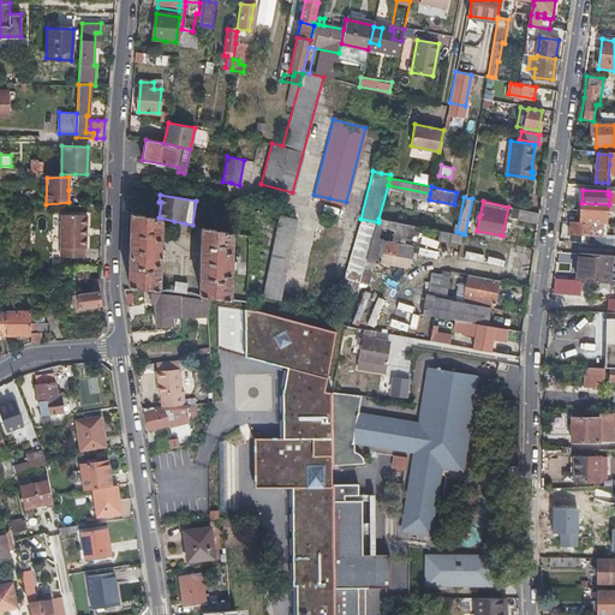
[(609,204),(581,203),(580,222),(603,224),(605,224),(608,225),(609,212),(609,204)]
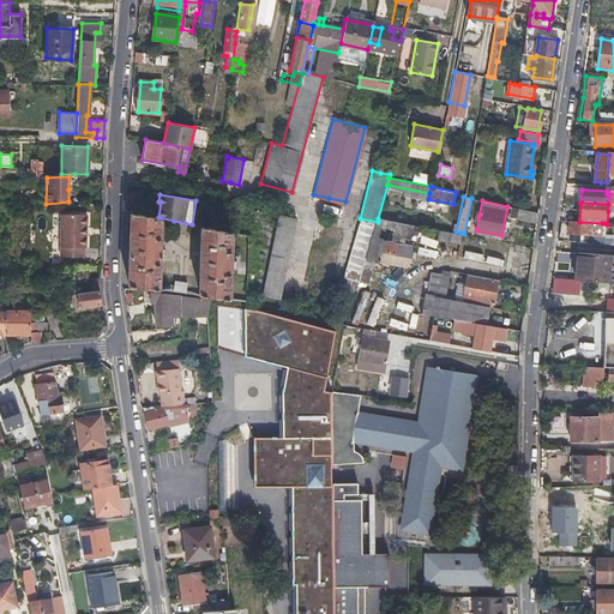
[(539,214),(529,211),(519,209),(517,220),(537,223),(539,214)]
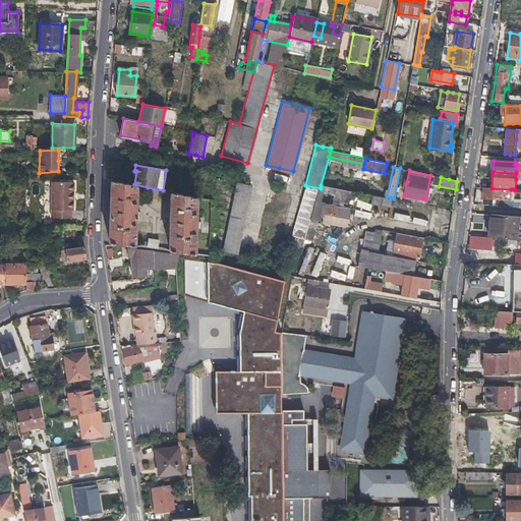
[(133,245),(135,184),(134,184),(131,184),(111,180),(110,241),(133,245)]
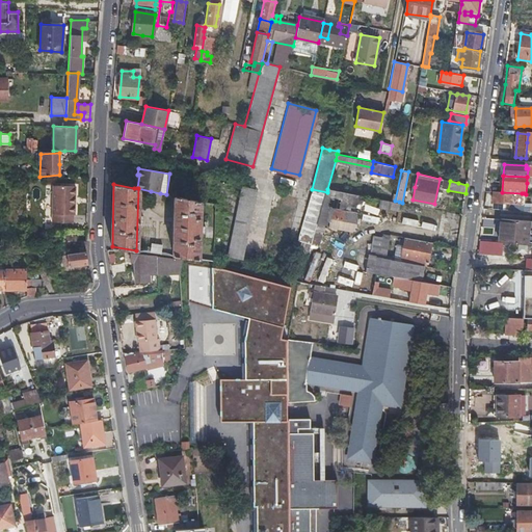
[(75,186),(54,185),(52,222),(73,222),(73,215),(74,215),(75,186)]
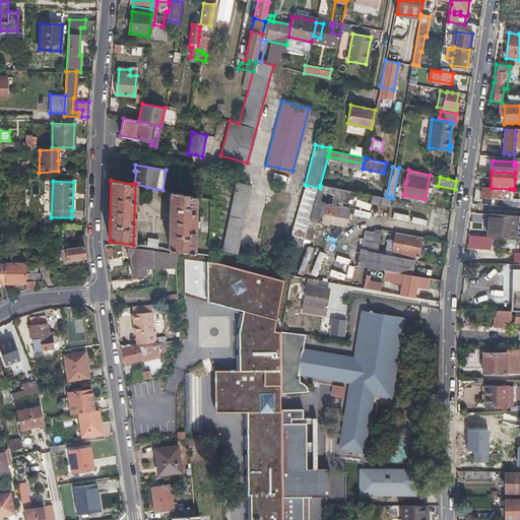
[(222,250),(230,252),(237,254),(250,186),(237,183),(222,250)]
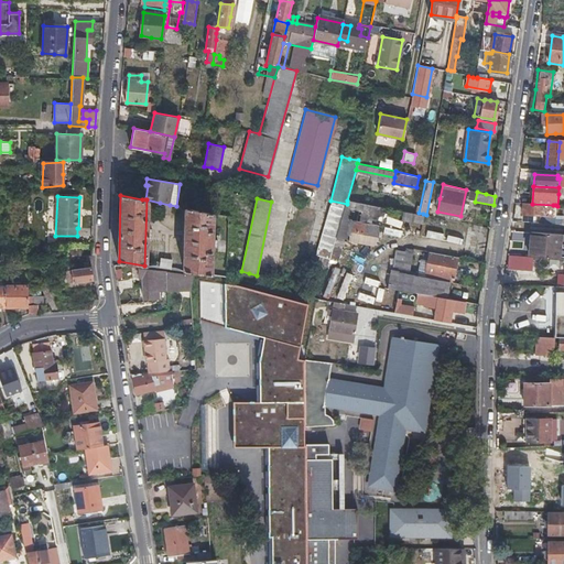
[(347,204),(337,240),(344,241),(344,239),(376,247),(380,224),(387,225),(389,214),(386,213),(387,209),(347,201),(347,204)]
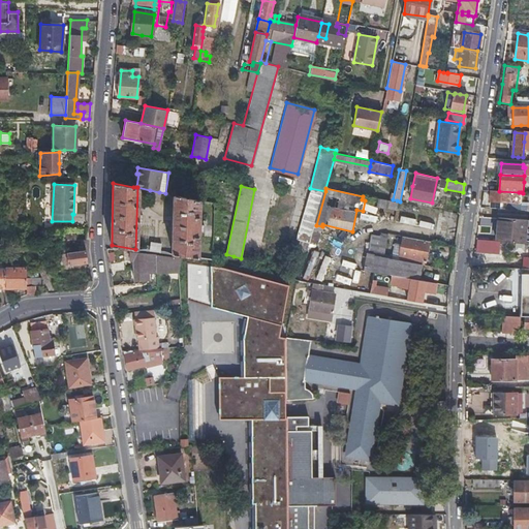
[(159,192),(150,190),(149,199),(158,201),(159,192)]
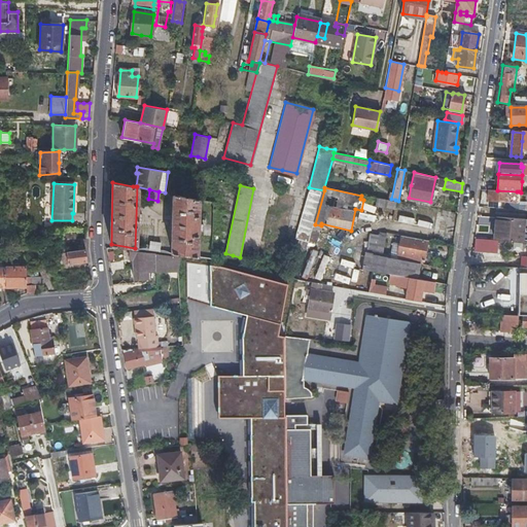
[(315,224),(322,195),(308,190),(296,237),(310,241),(315,224)]
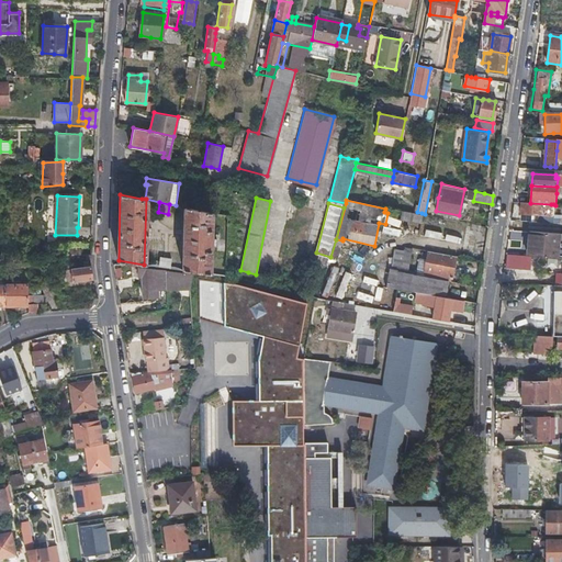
[(551,215),(551,204),(530,203),(520,203),(520,213),(551,215)]
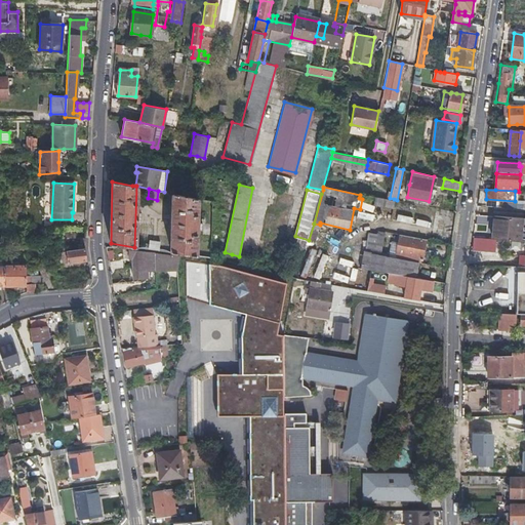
[(171,252),(186,254),(196,255),(197,198),(172,194),(171,252)]
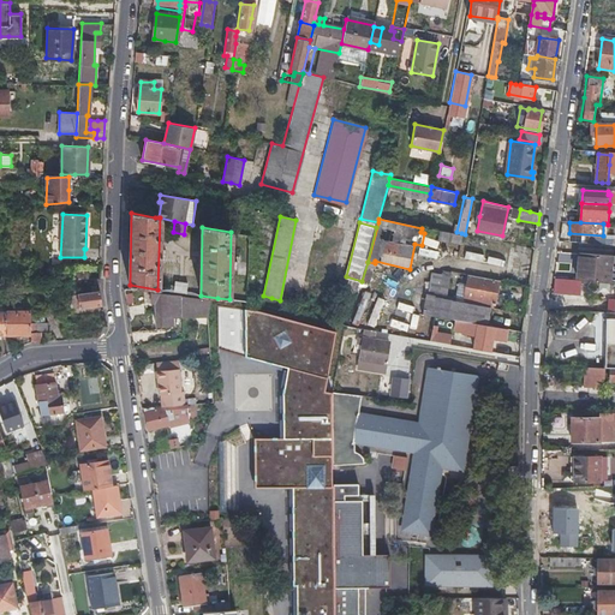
[(461,243),(463,234),(439,231),(437,240),(461,243)]
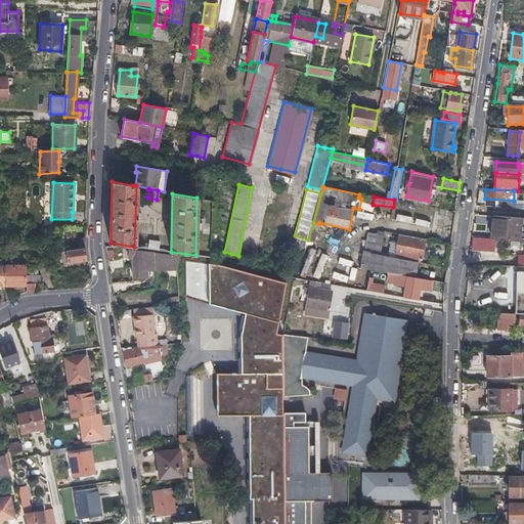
[(411,214),(410,220),(427,222),(428,215),(411,214)]
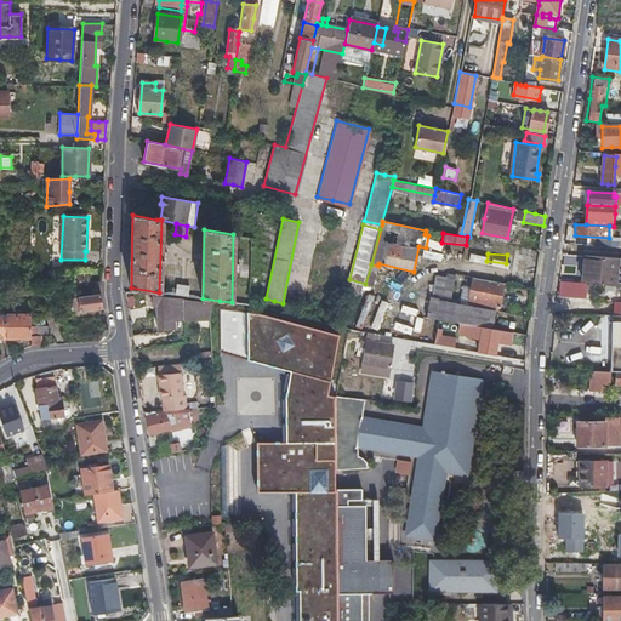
[(586,283),(616,284),(617,258),(585,256),(582,283),(586,283)]
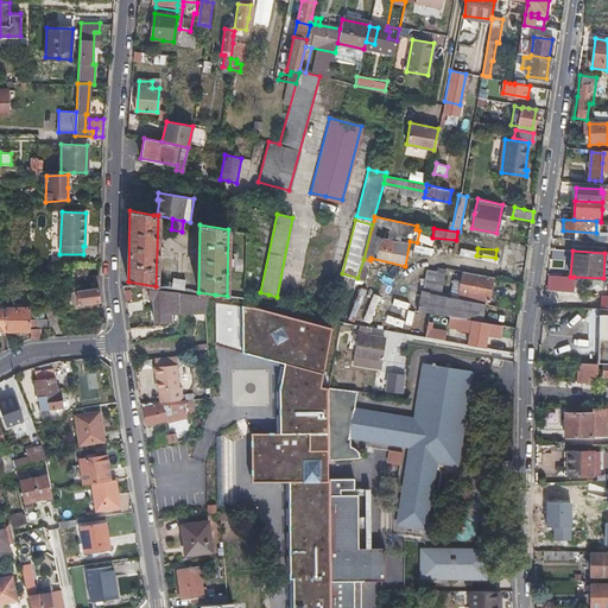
[(380,264),(380,272),(400,273),(401,266),(380,264)]
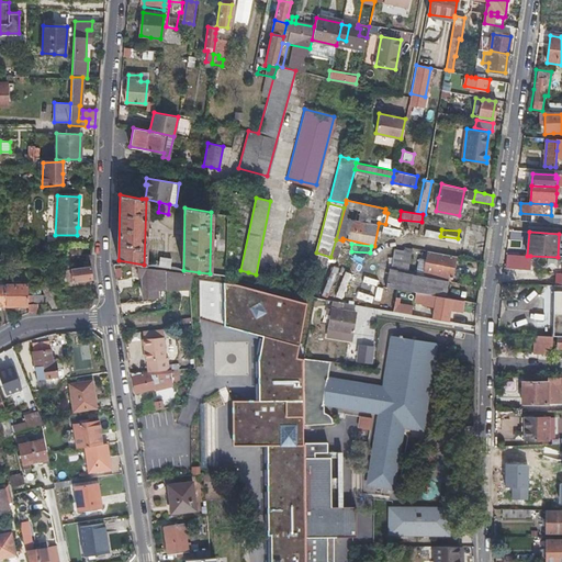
[(391,269),(406,272),(412,249),(404,247),(404,250),(394,248),(391,269)]
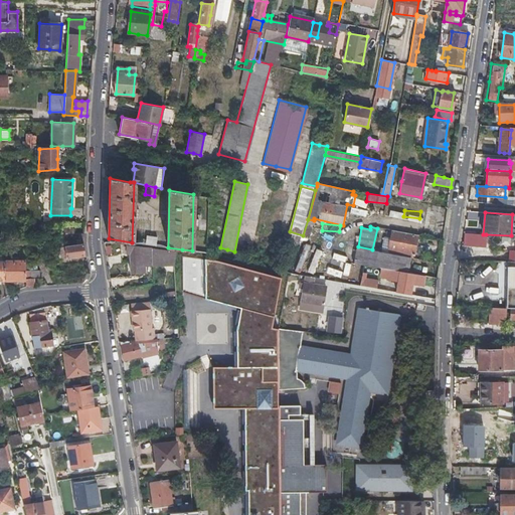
[(388,252),(400,254),(408,256),(413,258),(417,234),(393,229),(388,252)]
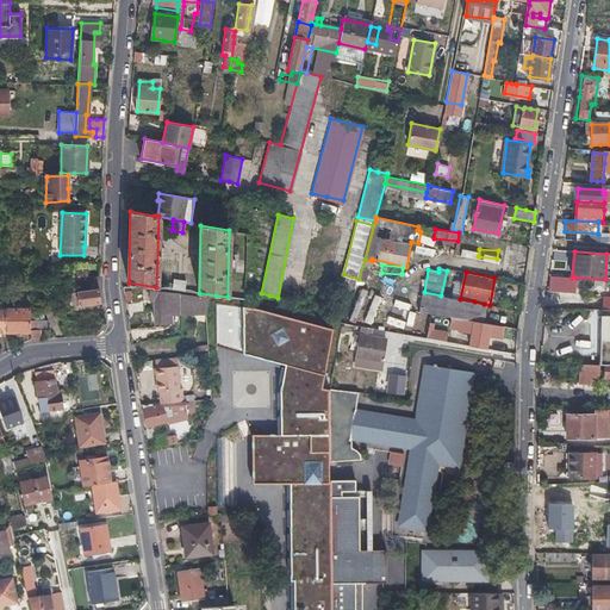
[(576,293),(576,278),(572,278),(549,275),(547,291),(576,293)]
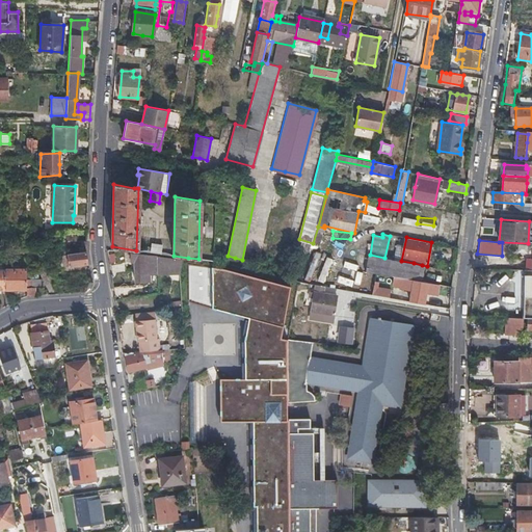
[(71,251),(85,251),(85,241),(71,241),(71,251)]
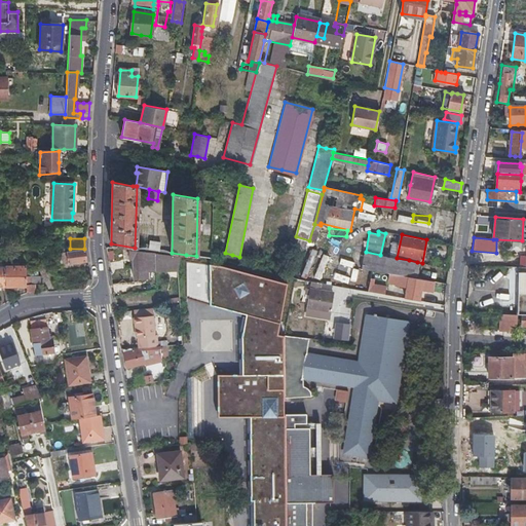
[(256,249),(258,241),(248,238),(246,246),(256,249)]
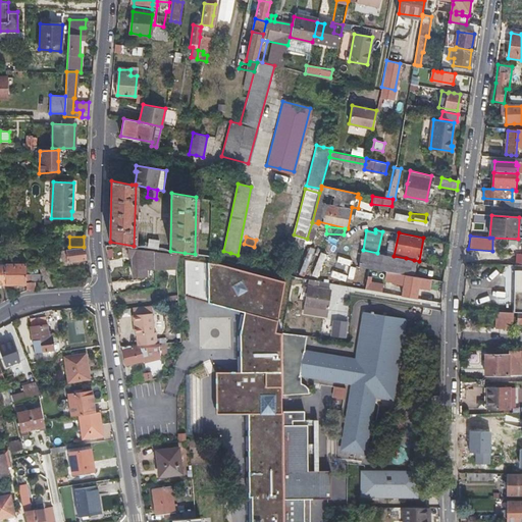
[(148,239),(146,248),(157,249),(158,240),(148,239)]
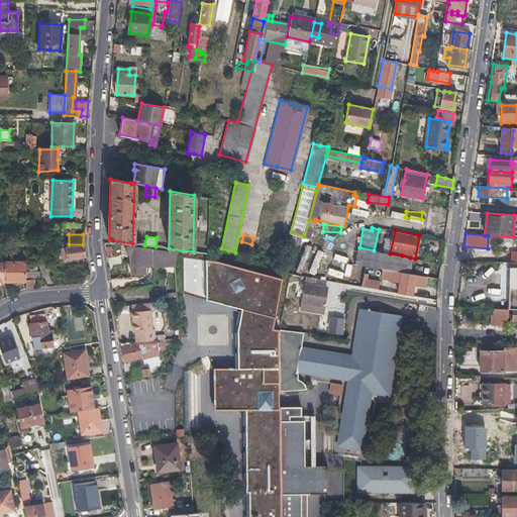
[(60,248),(60,251),(61,255),(58,256),(58,260),(86,255),(84,244),(60,248)]
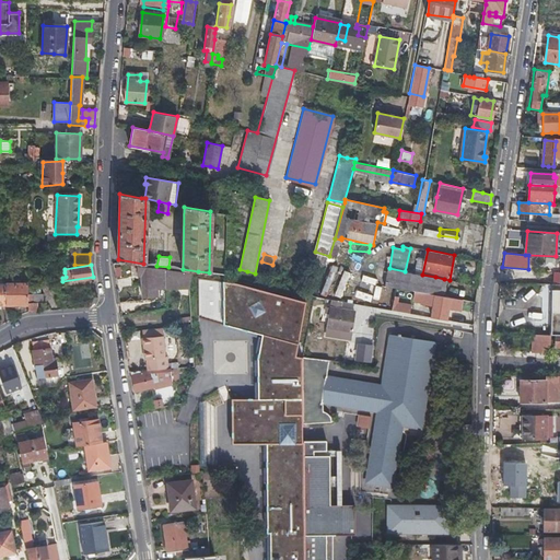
[(167,270),(131,266),(131,275),(136,275),(137,295),(158,293),(158,287),(184,287),(183,272),(167,270)]
